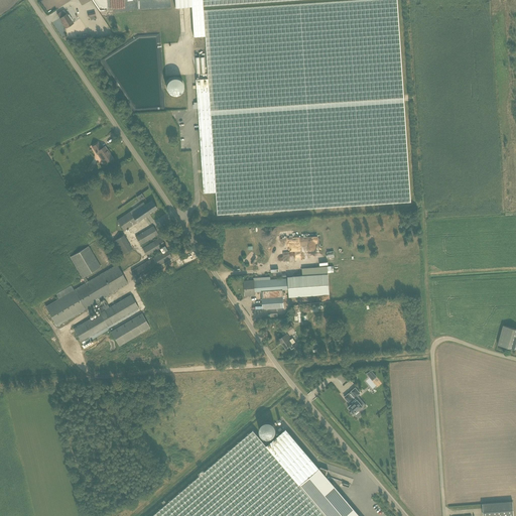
[(88,0),(79,4),(83,12),(92,9),(88,0)]
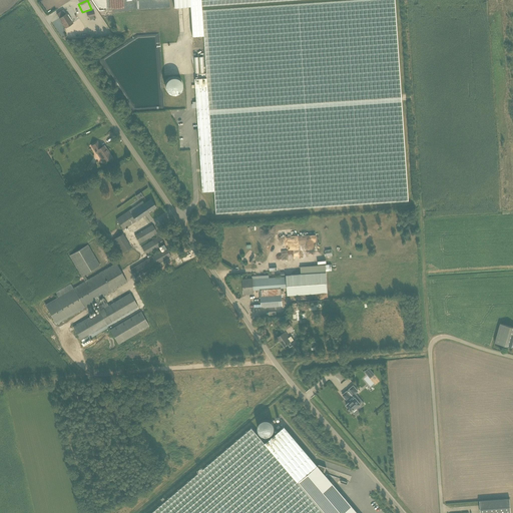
[(192,36),(204,36),(202,10),(202,6),(285,0),(173,0),(174,7),(190,6),(192,36)]
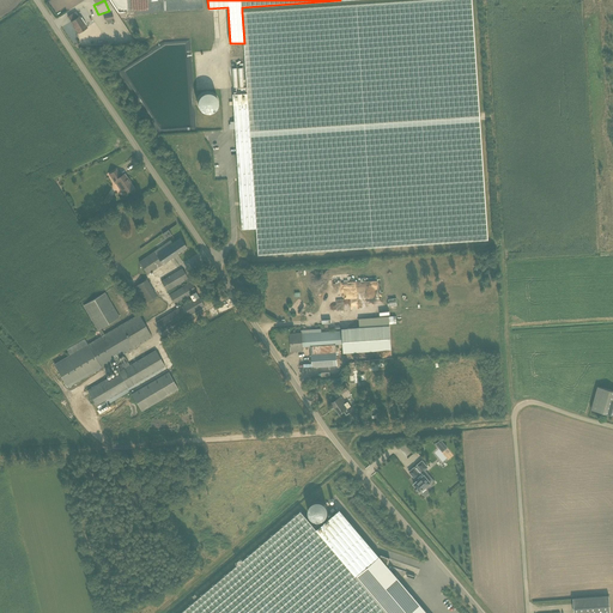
[(489,240),(480,121),(472,0),(431,0),(357,5),(242,12),(244,43),(247,93),(234,95),(234,105),(248,104),(256,228),(259,255),(489,240)]
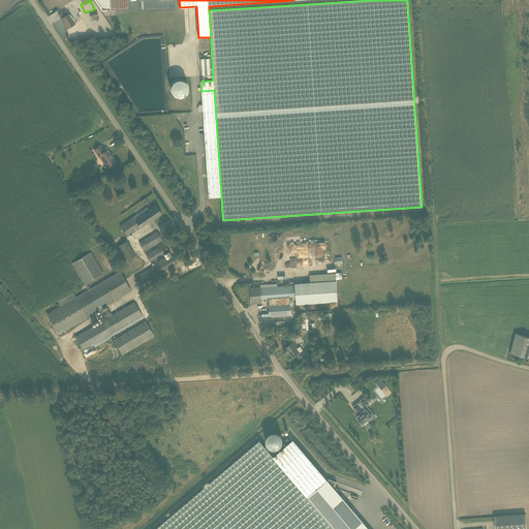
[(59,14),(68,29),(74,24),(65,10),(59,14)]
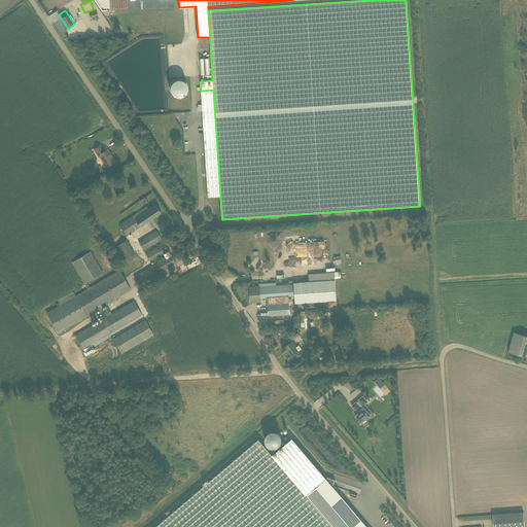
[(200,75),(209,75),(208,59),(199,59),(200,75)]
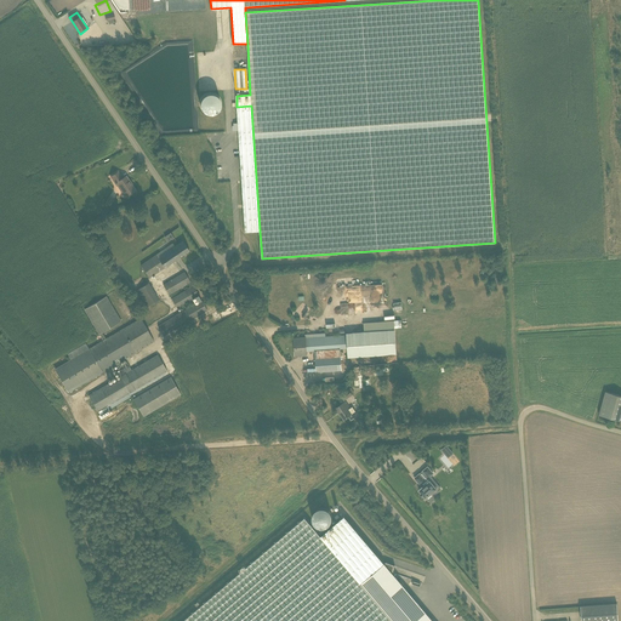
[(260,231),(251,106),(237,107),(244,205),(245,232),(260,231)]
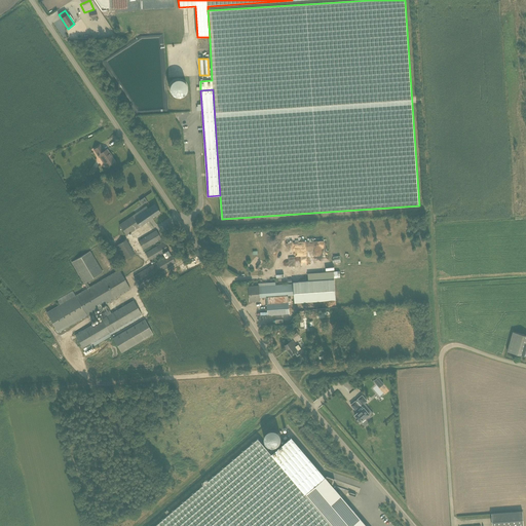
[(107,166),(114,161),(111,156),(109,153),(107,149),(103,151),(100,146),(94,150),(99,157),(100,156),(107,166)]
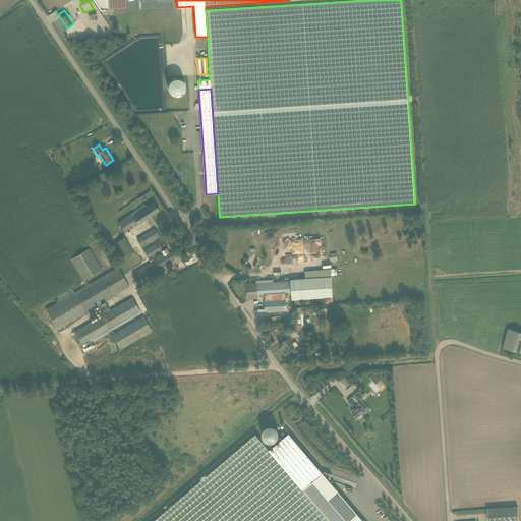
[(148,208),(145,205),(118,223),(125,233),(159,211),(154,203),(148,208)]
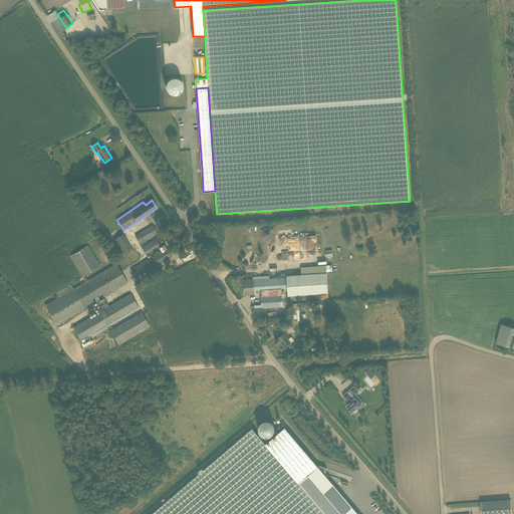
[(156,235),(158,238),(160,237),(153,225),(135,236),(140,244),(156,235)]
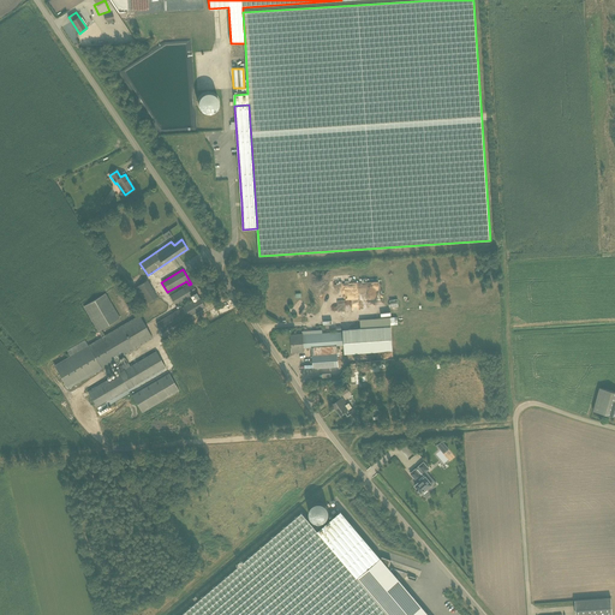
[(150,280),(138,286),(147,303),(159,297),(150,280)]
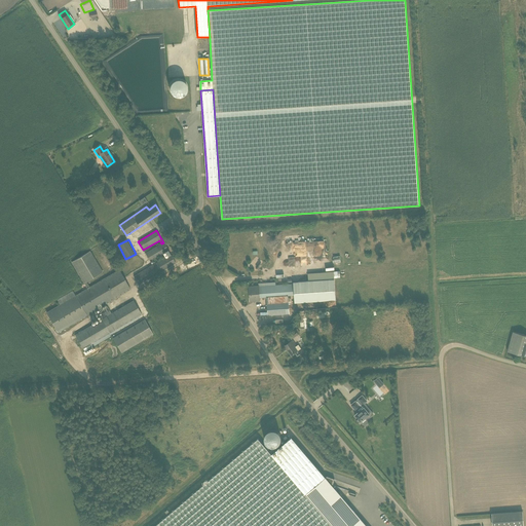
[(150,261),(165,252),(168,251),(163,242),(161,243),(145,253),(150,261)]
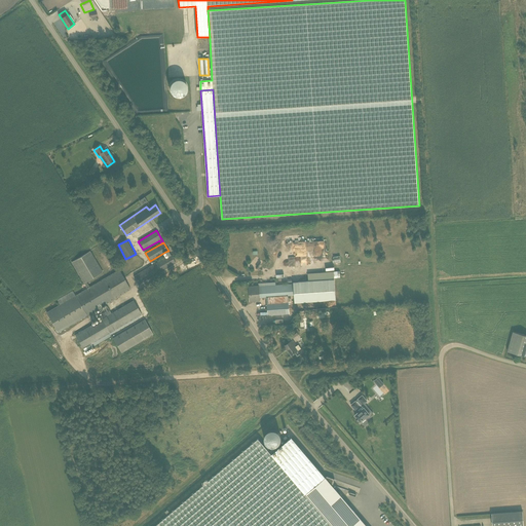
[(314,257),(323,257),(323,248),(314,248),(314,257)]
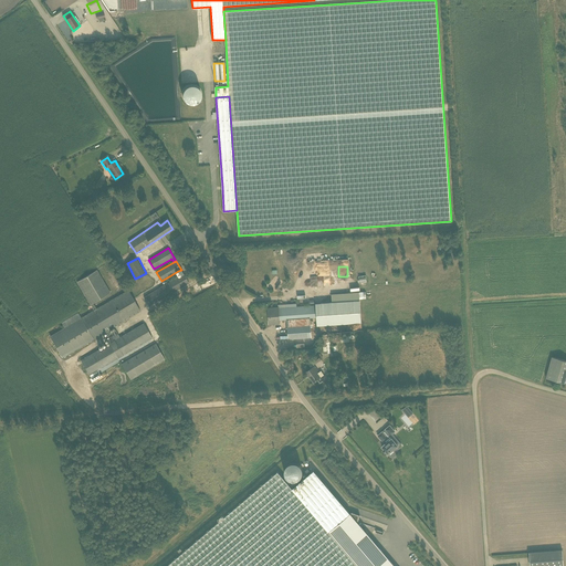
[(97,270),(76,282),(94,311),(96,308),(93,303),(111,293),(97,270)]
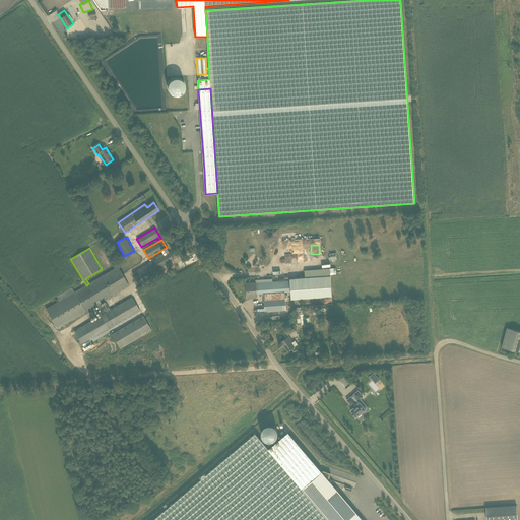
[(167,248),(164,249),(166,253),(132,273),(137,281),(174,260),(167,248)]
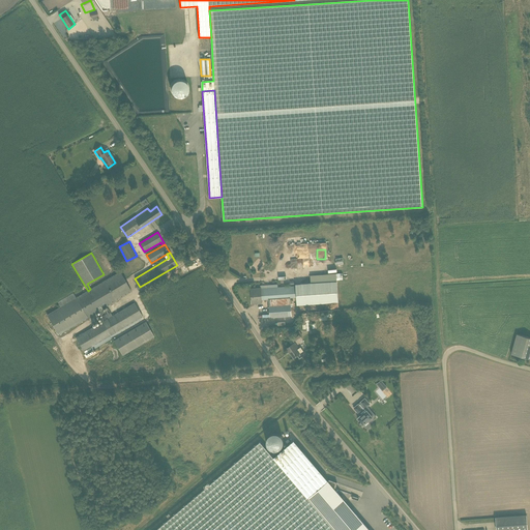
[(98,311),(101,308),(131,291),(120,271),(90,289),(88,291),(76,297),(74,293),(58,302),(60,306),(48,315),(59,334),(98,311)]
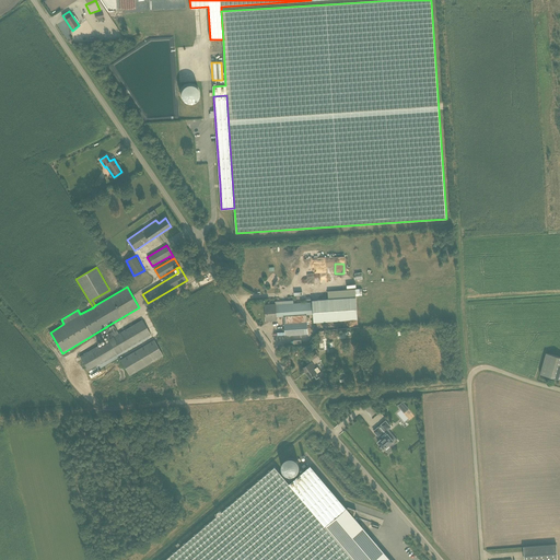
[(356,298),(313,300),(314,323),(358,319),(356,298)]
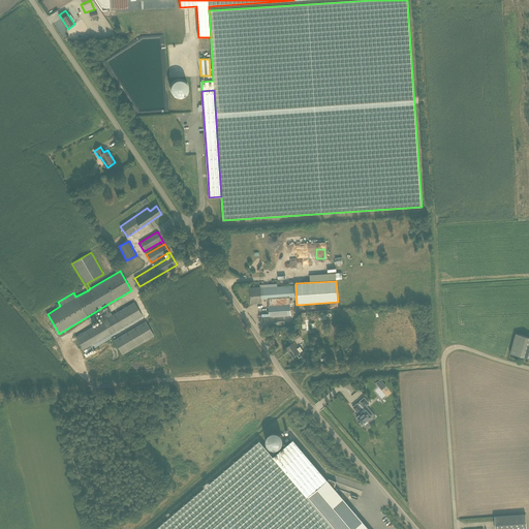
[(294,285),(260,288),(261,299),(269,299),(270,316),(290,315),(290,305),(289,298),(294,297),(294,285)]
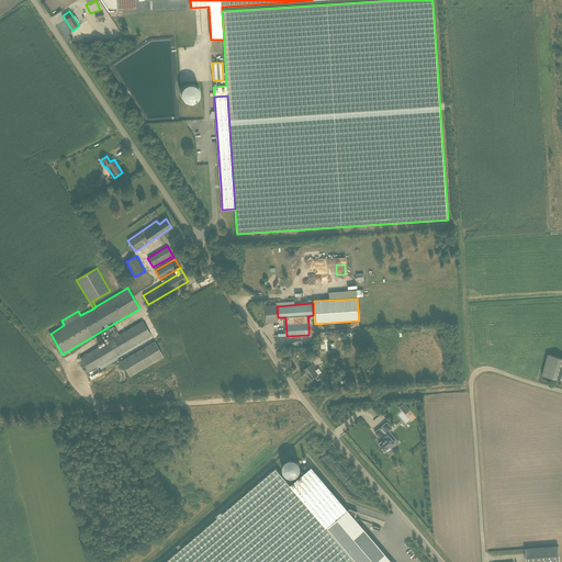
[(278,321),(278,317),(277,306),(267,306),(267,322),(278,321)]
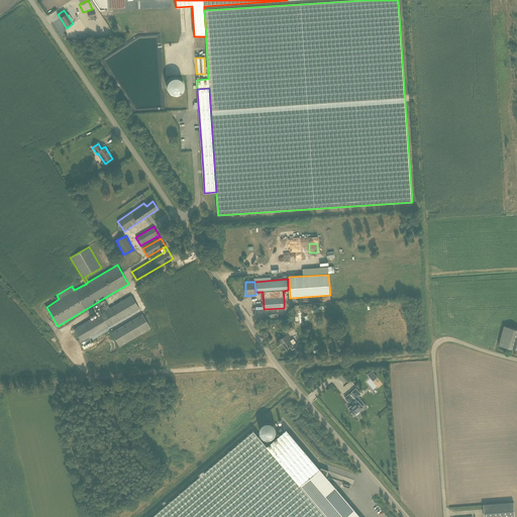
[(131,296),(105,311),(100,314),(74,329),(82,342),(139,309),(131,296)]
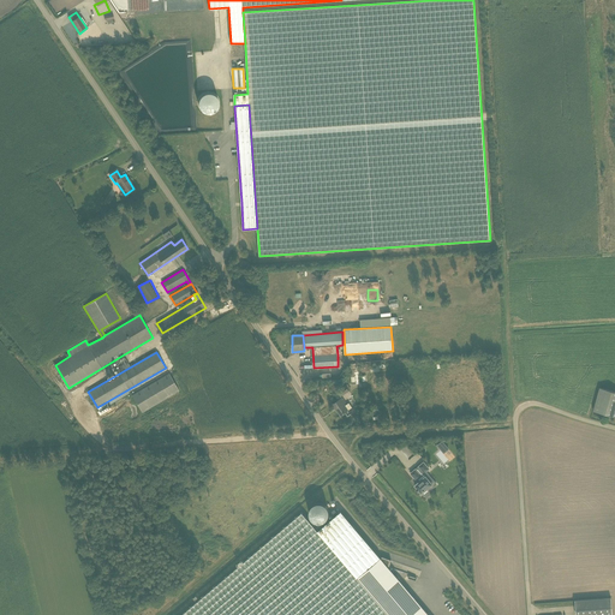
[(115,364),(114,364),(119,374),(125,370),(124,369),(130,365),(125,358),(119,362),(118,358),(114,360),(115,364)]
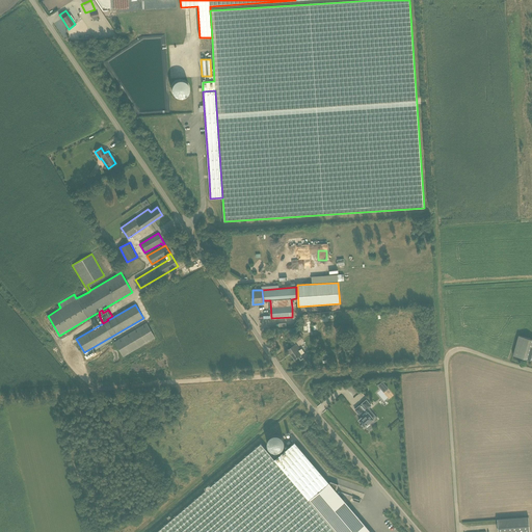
[(155,338),(147,323),(114,342),(123,357),(155,338)]
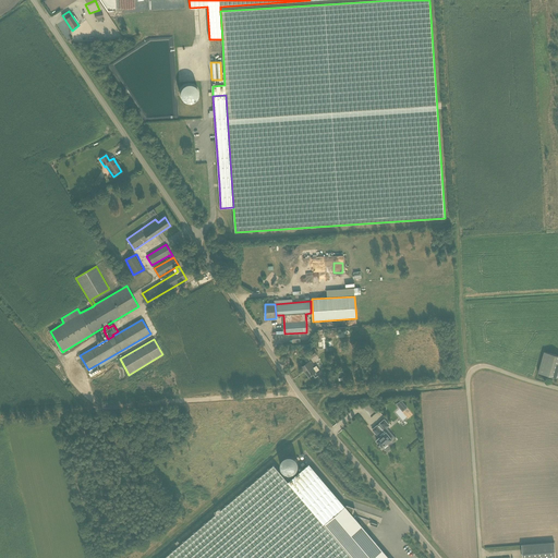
[(317,355),(314,350),(306,355),(310,360),(317,355)]
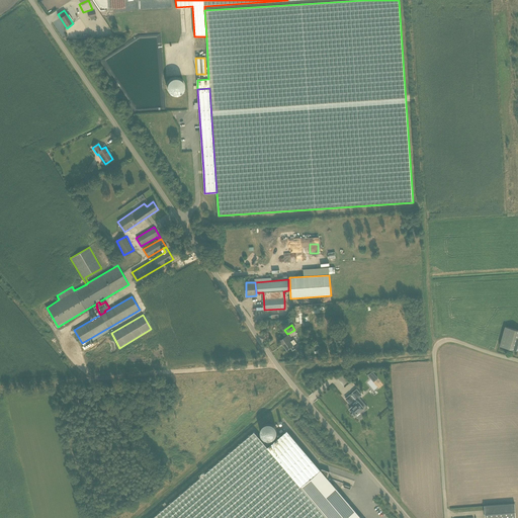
[(517,330),(505,327),(500,346),(517,351),(517,330)]
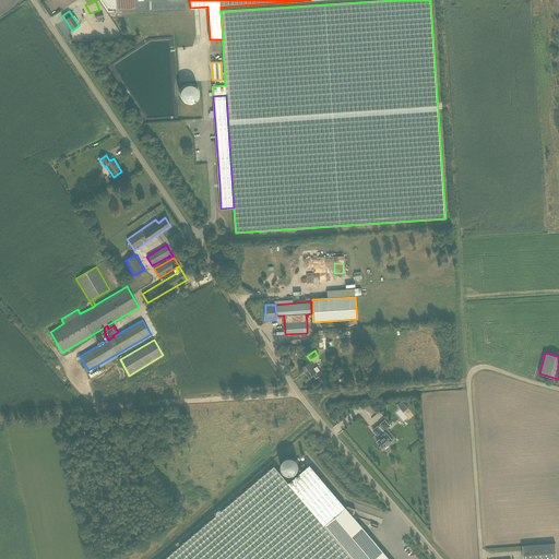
[(311,361),(301,368),(306,373),(309,378),(317,372),(312,368),(314,366),(311,361)]
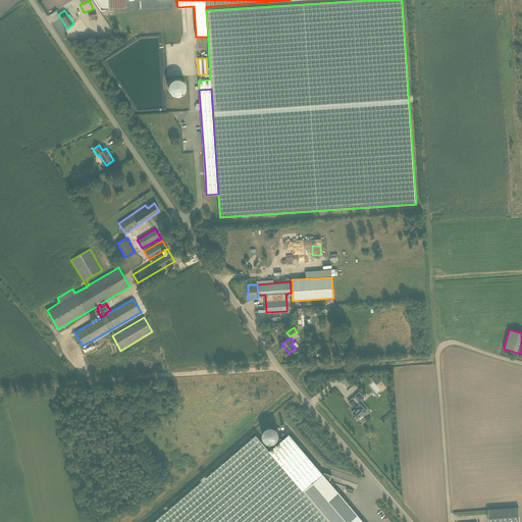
[(355,396),(356,396),(353,399),(349,402),(353,408),(354,407),(356,409),(352,412),(358,419),(362,415),(364,417),(370,411),(363,403),(361,401),(364,398),(359,393),(355,396)]
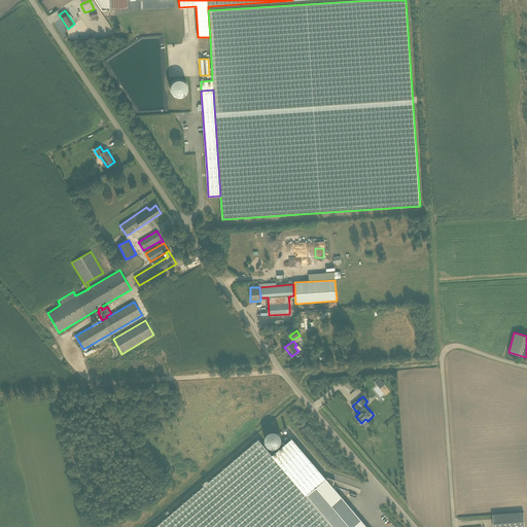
[(332,526),(306,495),(326,478),(306,454),(292,437),(272,455),(258,440),(154,526),(332,526)]
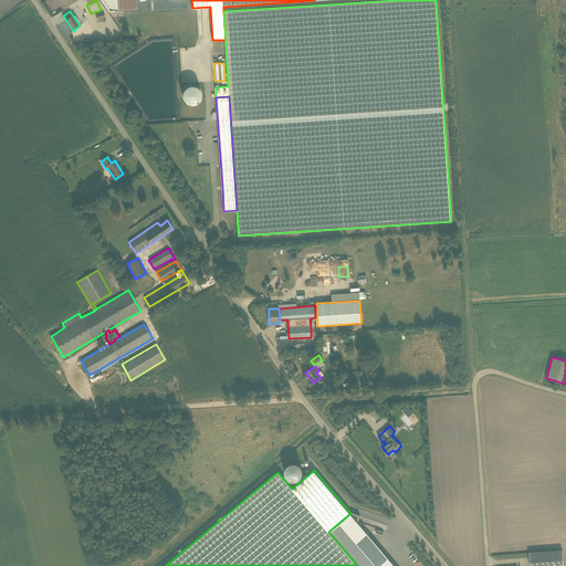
[(352,512),(350,513),(328,532),(357,565),(394,565),(357,522),(359,515),(352,512)]
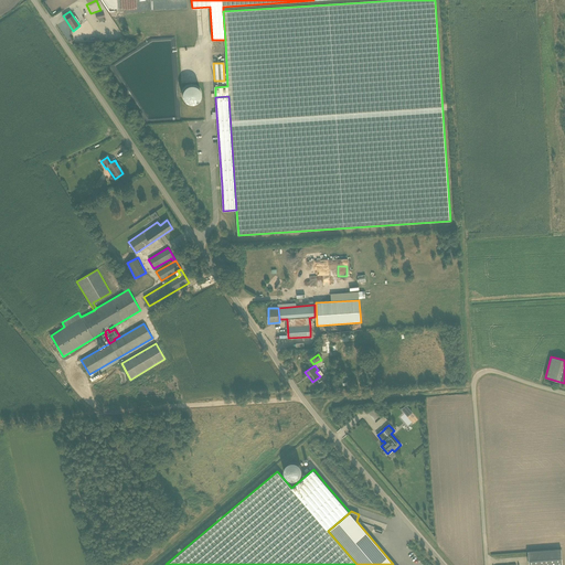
[(529,564),(562,564),(562,550),(528,552),(529,564)]
